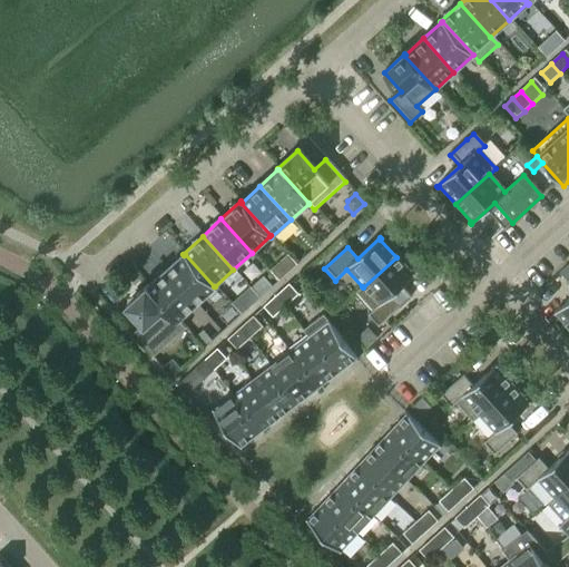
[(185,254),(184,255),(166,271),(196,305),(216,287),(215,286),(214,286),(185,254)]
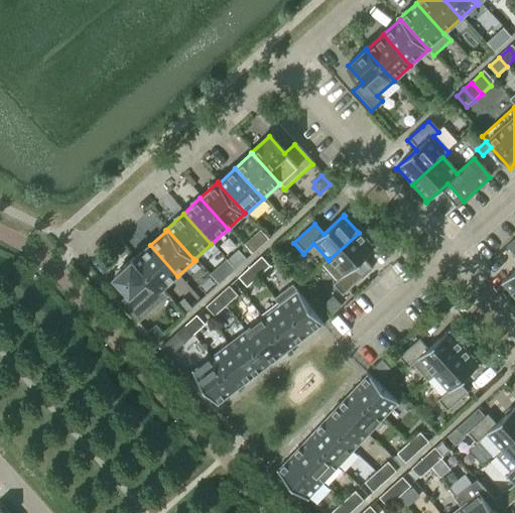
[(254,251),(269,239),(262,231),(247,243),(254,251)]
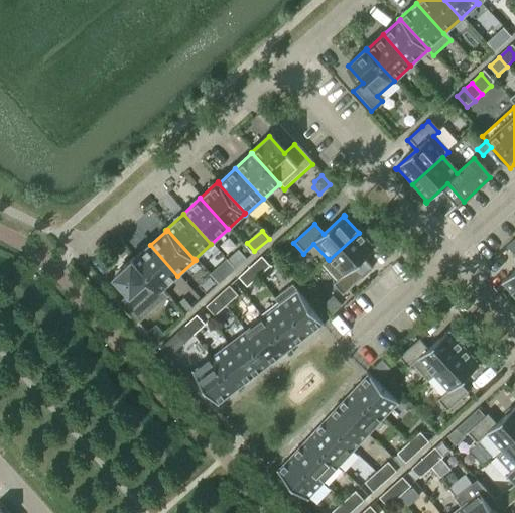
[(329,260),(328,259),(322,265),(337,282),(333,286),(342,296),(363,278),(354,268),(375,249),(374,248),(373,249),(359,233),(329,260)]
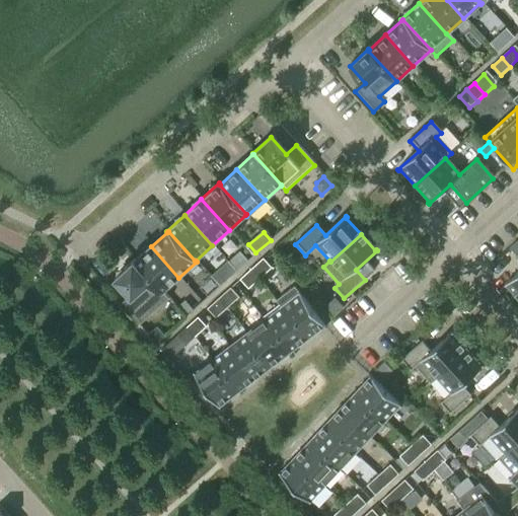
[(517,254),(517,240),(508,249),(515,258),(517,254)]
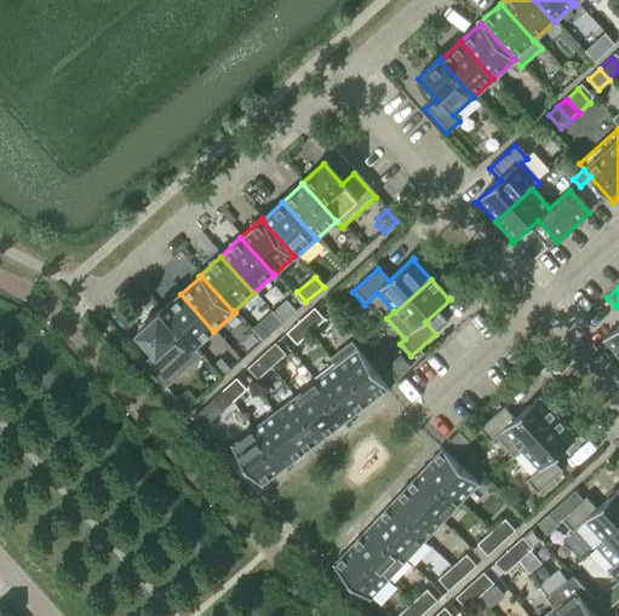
[(181,294),(160,312),(160,314),(193,350),(194,349),(213,332),(181,294)]
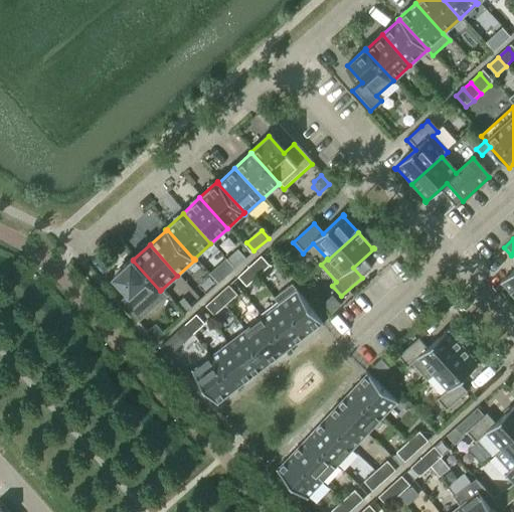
[(244,261),(237,251),(226,261),(234,270),(244,261)]
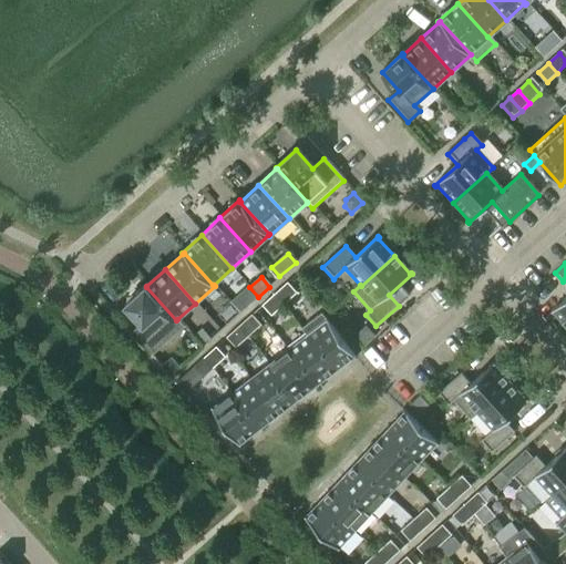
[(565,278),(563,282),(565,284),(565,298),(549,313),(551,314),(552,313),(565,328),(565,278)]
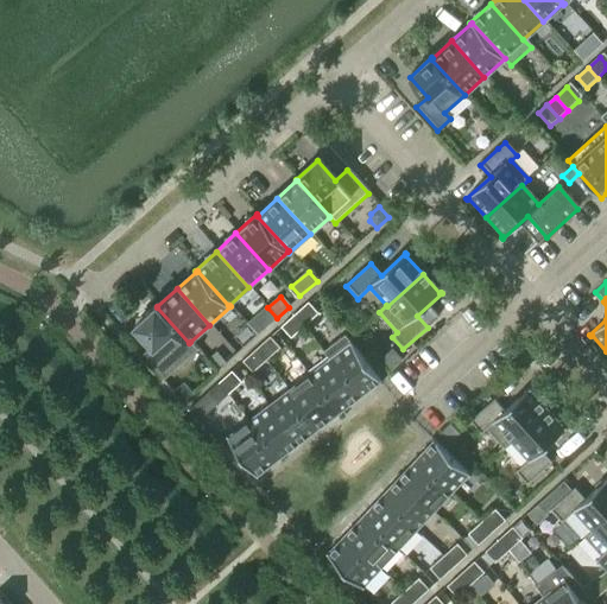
[(157,307),(157,306),(157,305),(134,325),(153,345),(141,356),(164,381),(197,350),(190,342),(189,343),(157,307)]
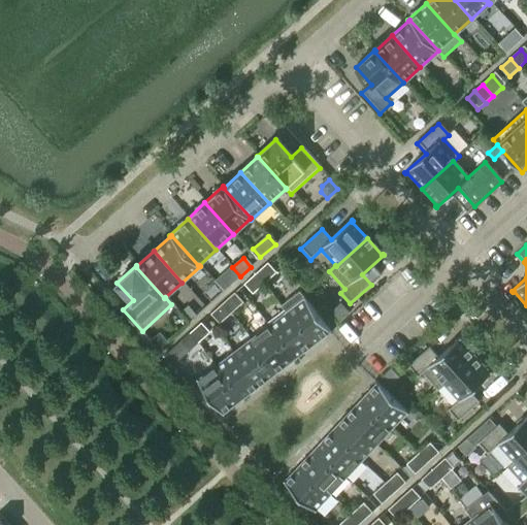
[(262,268),(255,275),(264,285),(271,277),(262,268)]
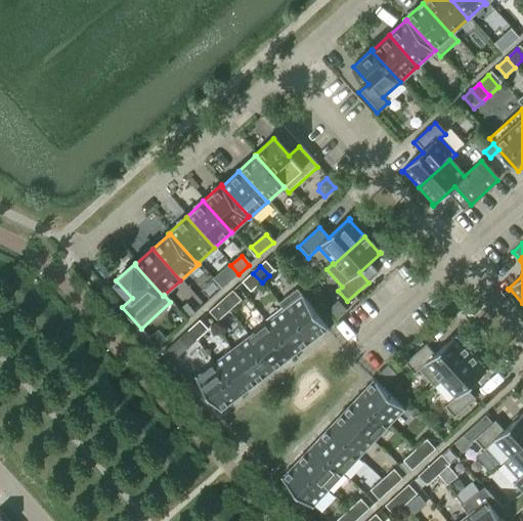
[(253,273),(246,279),(254,290),(262,283),(253,273)]
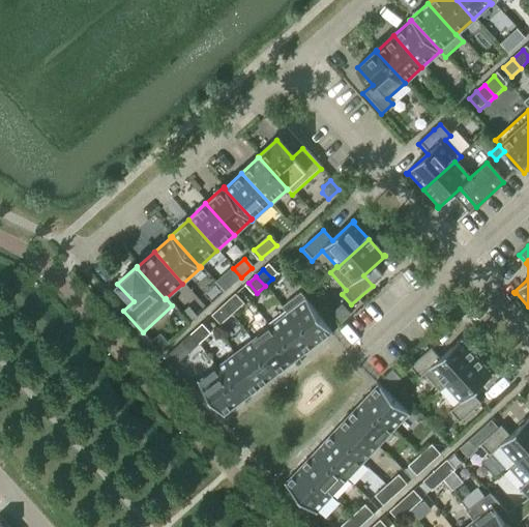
[(331,335),(304,299),(300,294),(282,309),(287,315),(313,348),(329,334),(330,337),(331,335)]
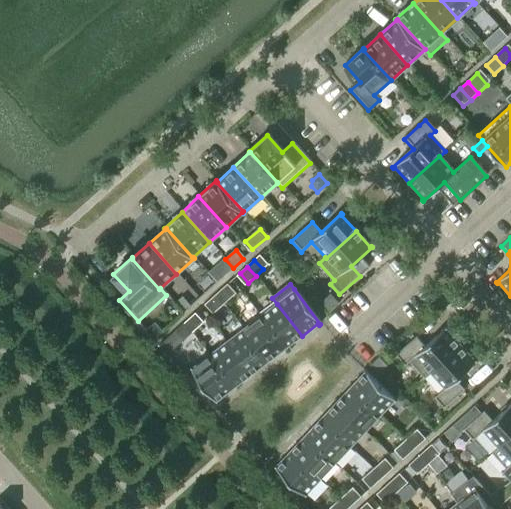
[(231,298),(222,289),(215,296),(223,305),(231,298)]
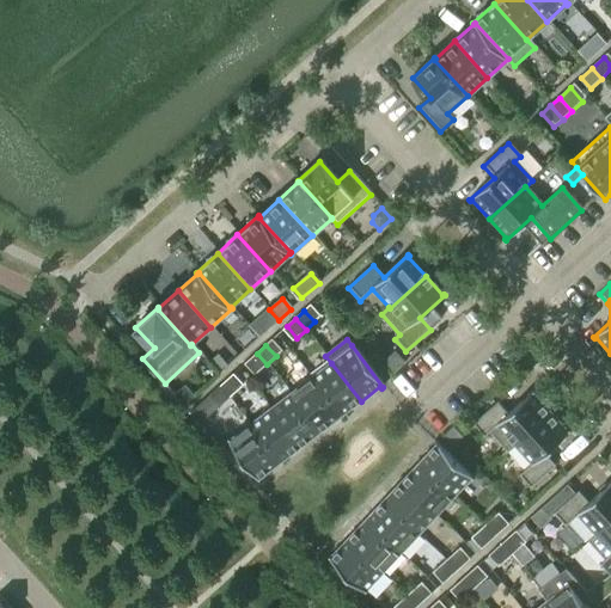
[(257,354),(248,361),(258,373),(267,364),(257,354)]
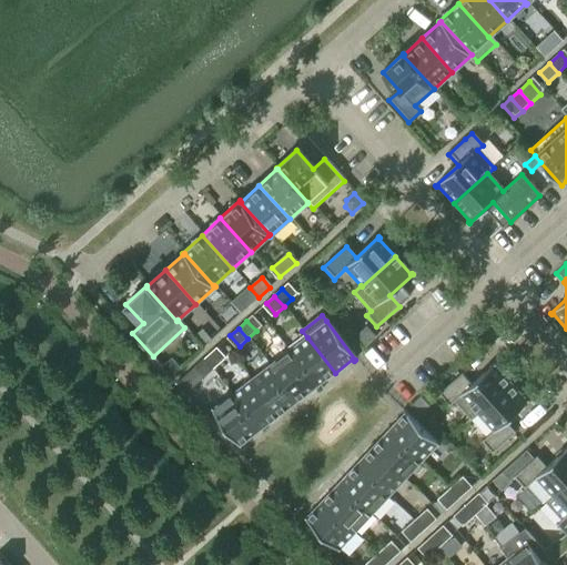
[(365,329),(356,338),(367,349),(375,341),(365,329)]
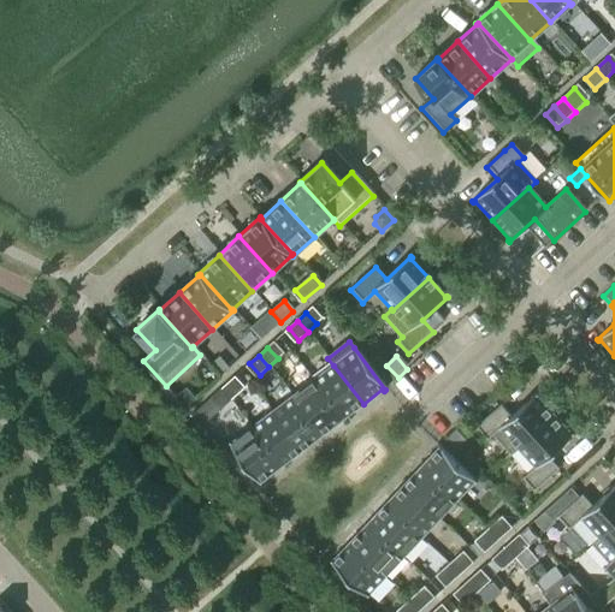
[(219,378),(229,369),(219,358),(210,367),(219,378)]
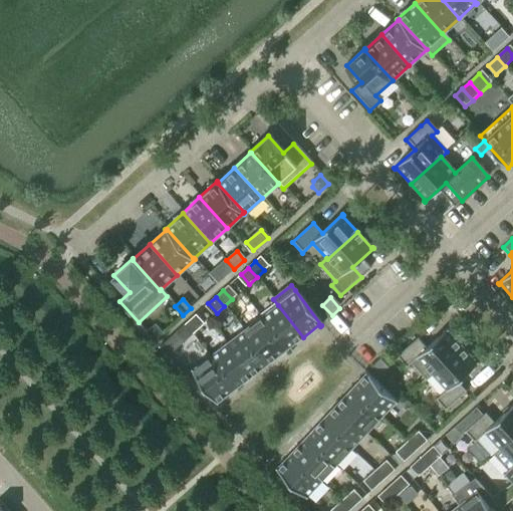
[(303,337),(278,305),(261,318),(285,350),(303,337)]
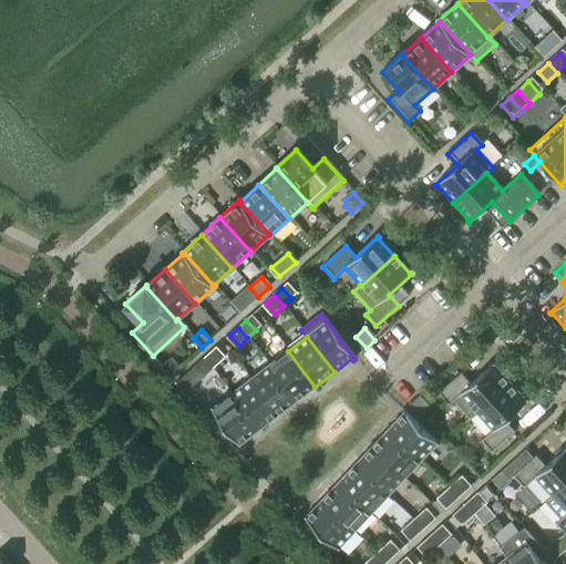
[(315,387),(288,351),(269,367),(296,401),(315,387)]
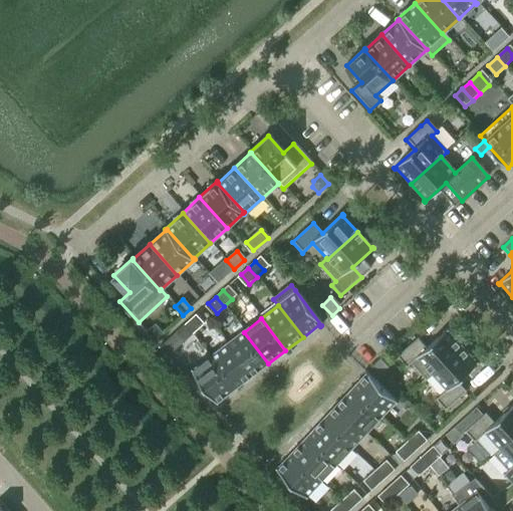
[(191,319),(184,326),(192,335),(200,329),(191,319)]
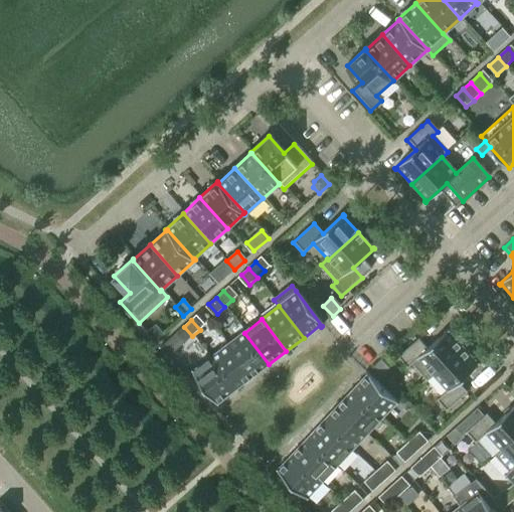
[(146,334),(154,343),(163,335),(155,326),(146,334)]
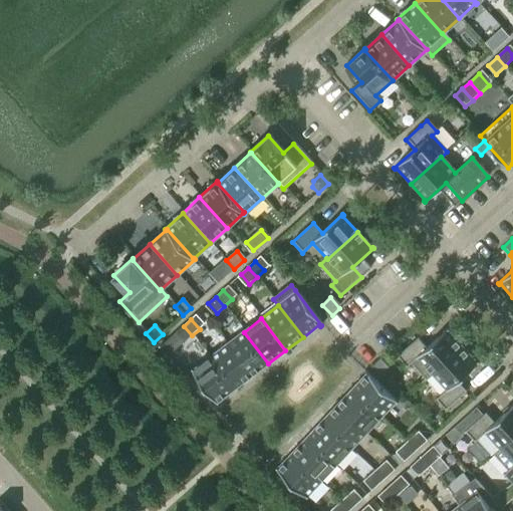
[(184,326),(176,332),(185,342),(192,335),(184,326)]
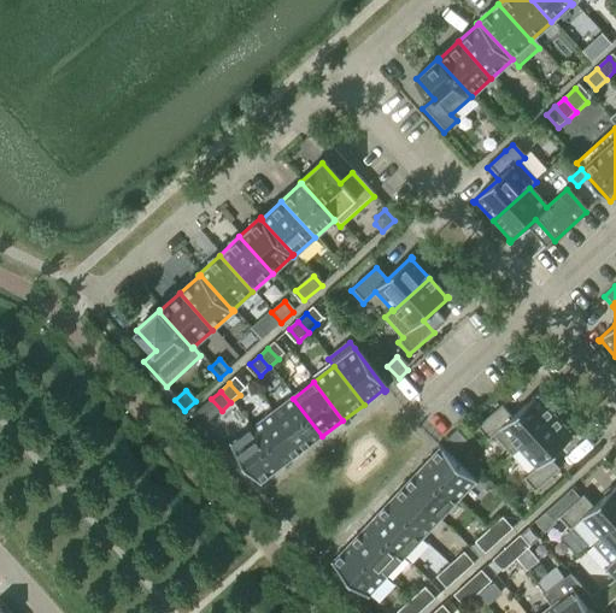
[(518,449),(555,417),(537,398),(538,396),(537,395),(512,418),(502,406),(476,429),(488,442),(493,437),(511,458),(518,451),(518,449)]
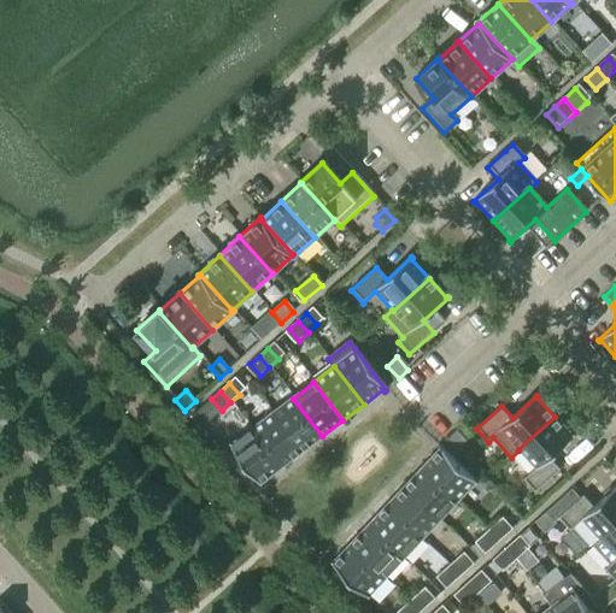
[(293,399),(273,414),(301,453),(322,436),(293,399)]
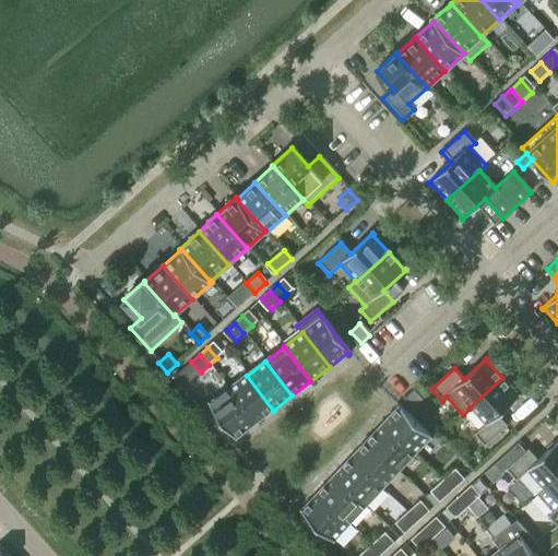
[(273,411),(247,376),(228,390),(254,425),(273,411)]
